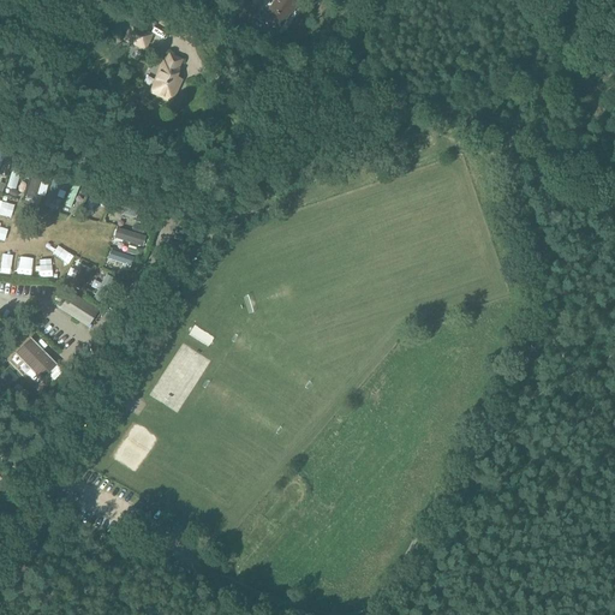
[(251,21),(263,0),(246,0),(239,13),(251,21)]
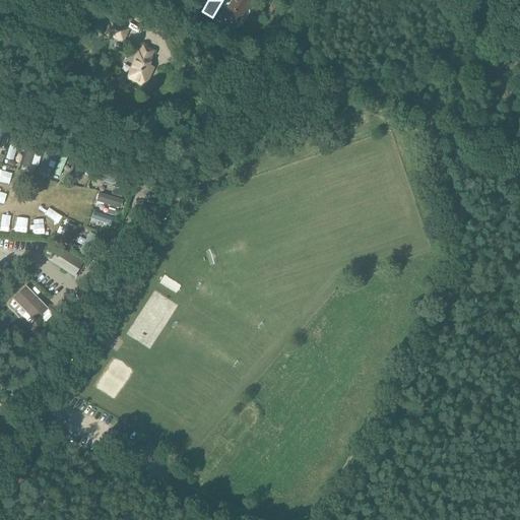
[(239,22),(251,3),(245,0),(233,0),(224,14),(239,22)]
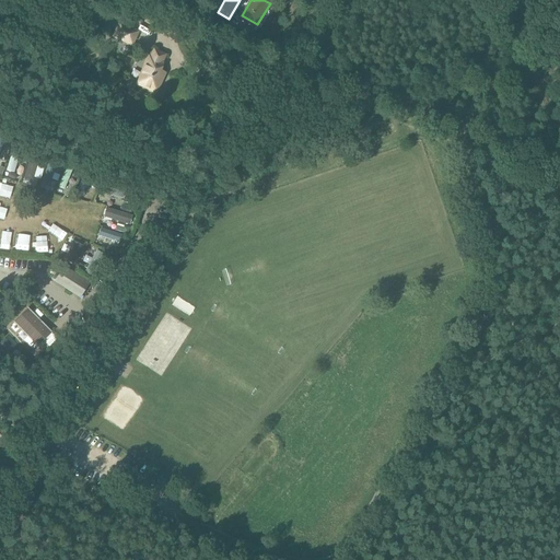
[(133,47),(140,31),(119,21),(112,37),(133,47)]
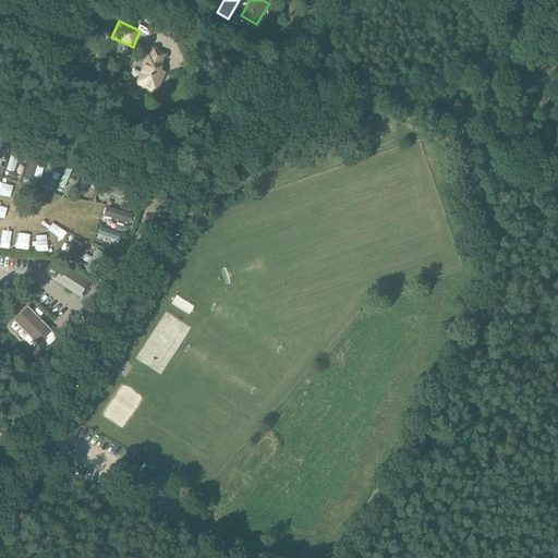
[(225,35),(225,36),(229,38),(230,37),(233,29),(233,27),(228,25),(228,27),(225,35)]
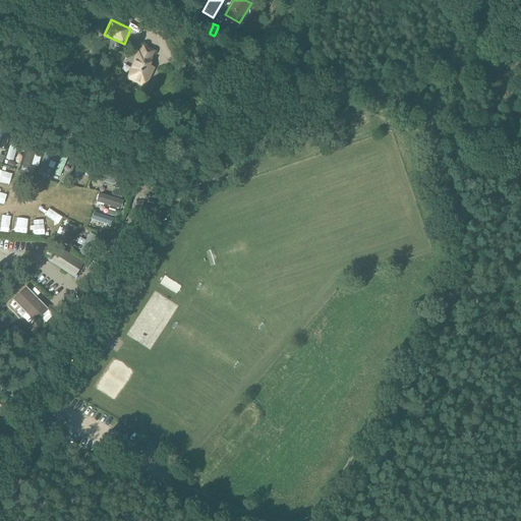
[(152,58),(155,51),(142,46),(140,52),(138,51),(125,79),(146,89),(155,68),(150,66),(153,58),(152,58)]
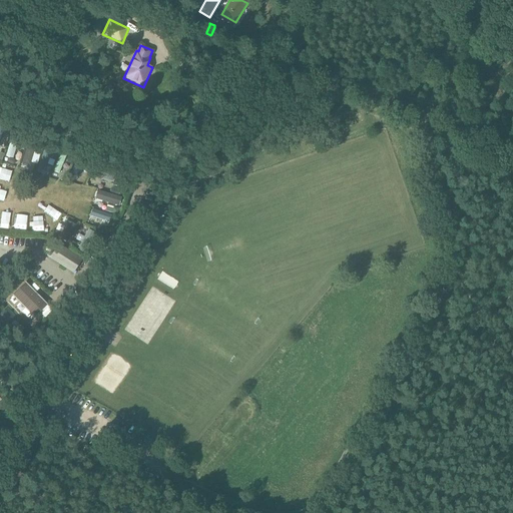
[(13,137),(8,153),(13,155),(18,138),(13,137)]
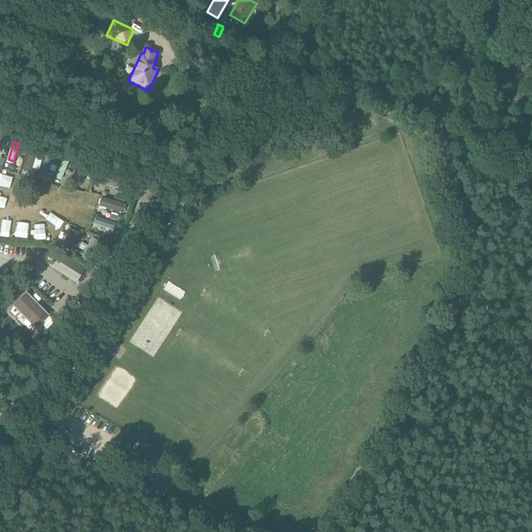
[(29,147),(23,170),(31,173),(37,150),(29,147)]
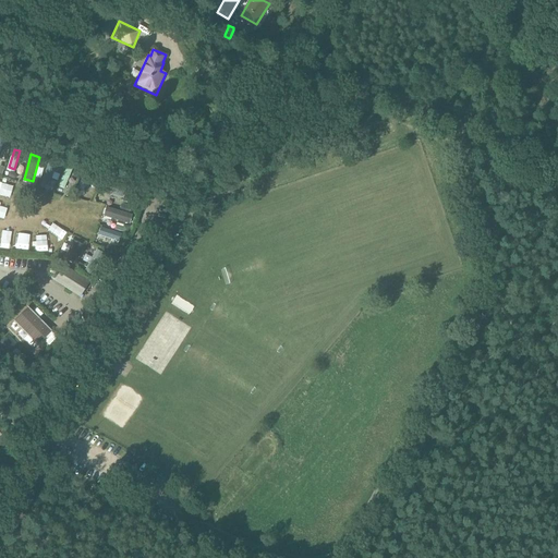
[(49,161),(41,182),(48,185),(56,165),(49,161)]
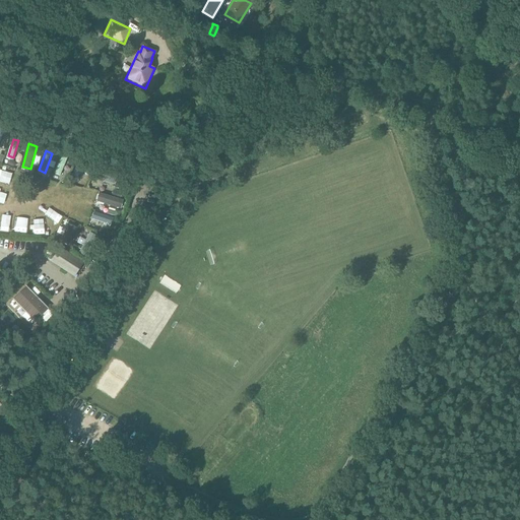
[(62,155),(54,174),(60,177),(67,157),(62,155)]
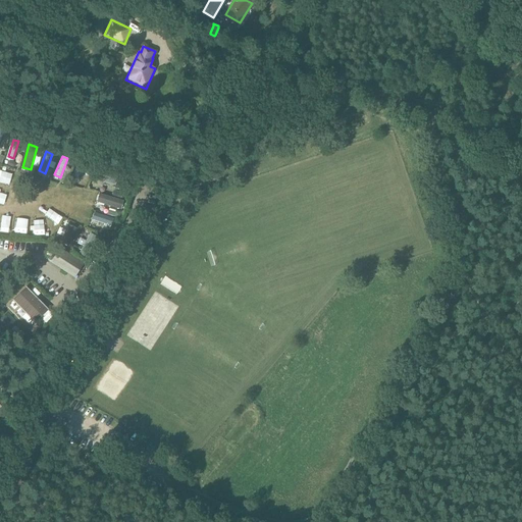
[(77,164),(70,180),(76,183),(84,166),(77,164)]
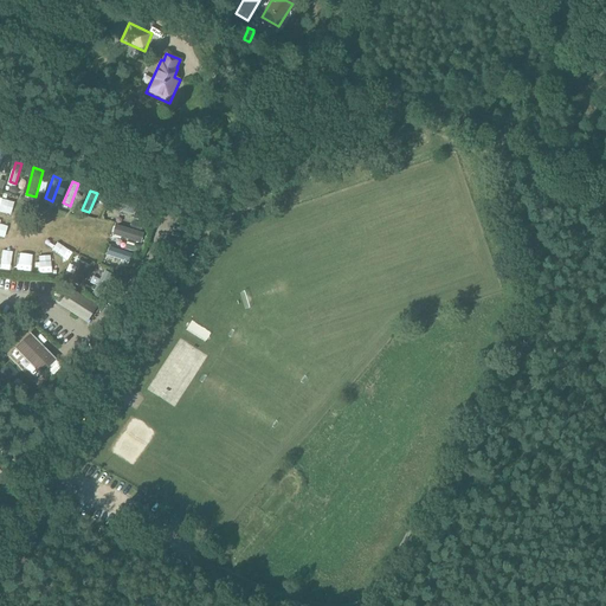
[(144,223),(149,206),(150,201),(124,195),(123,197),(121,205),(136,208),(134,219),(144,223)]
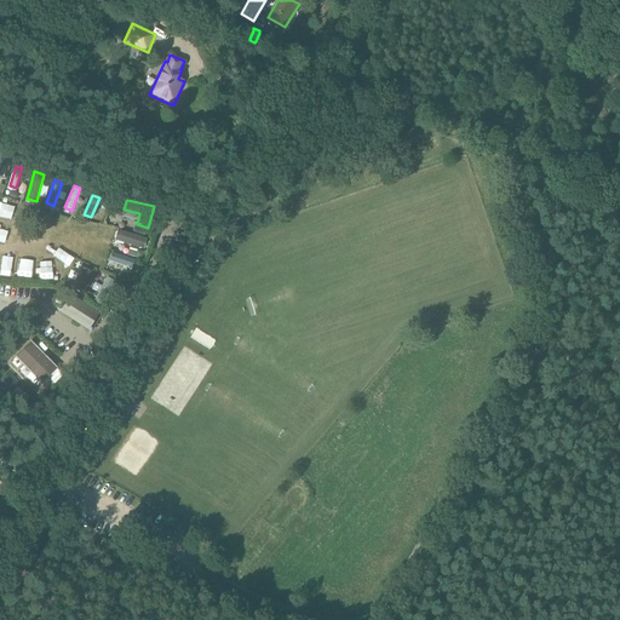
[(144,250),(147,240),(119,231),(115,241),(144,250)]
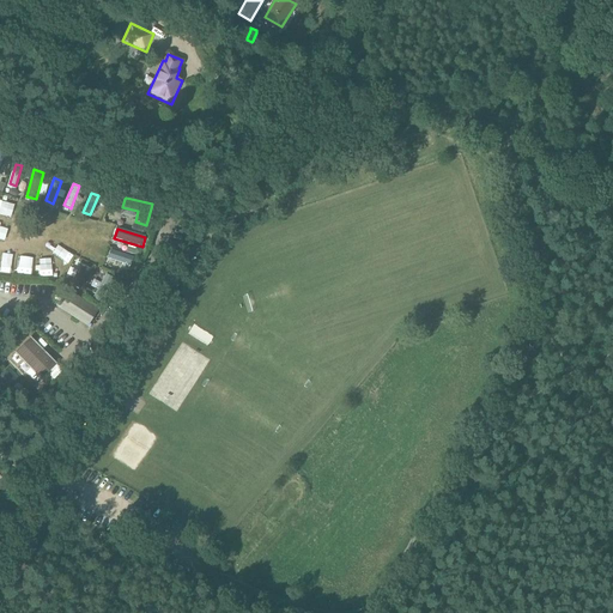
[(110,250),(108,259),(131,266),(133,258),(110,250)]
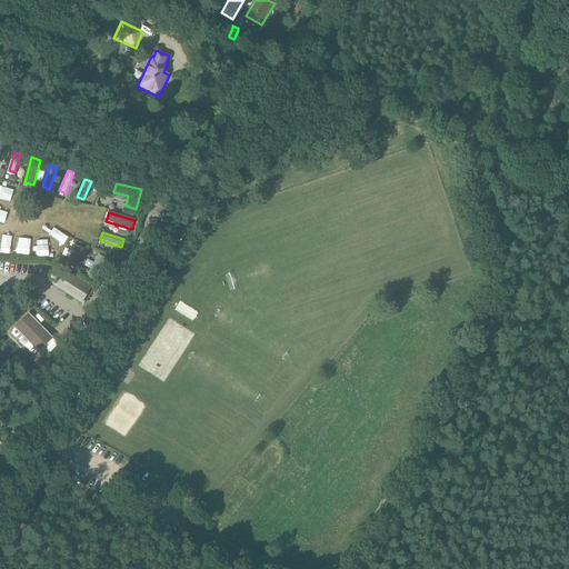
[(77,248),(68,266),(76,269),(83,251),(77,248)]
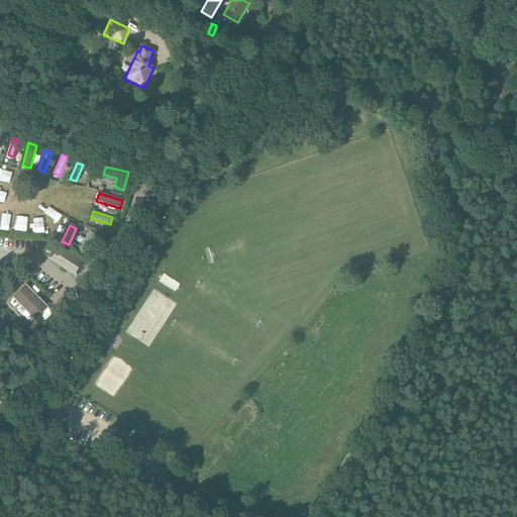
[(89,231),(78,252),(85,255),(96,235),(89,231)]
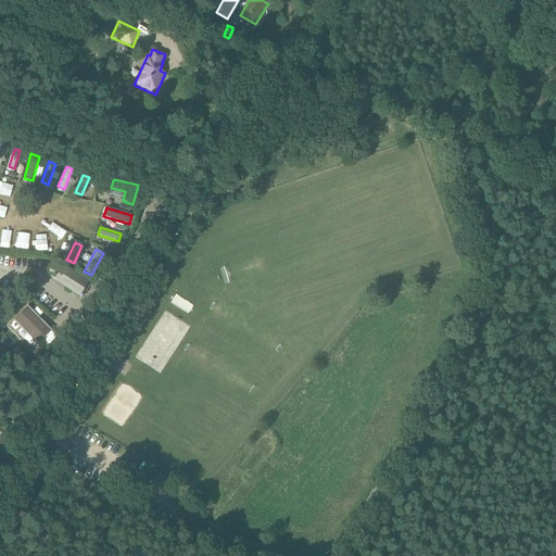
[(61,264),(51,279),(79,297),(89,281),(61,264)]
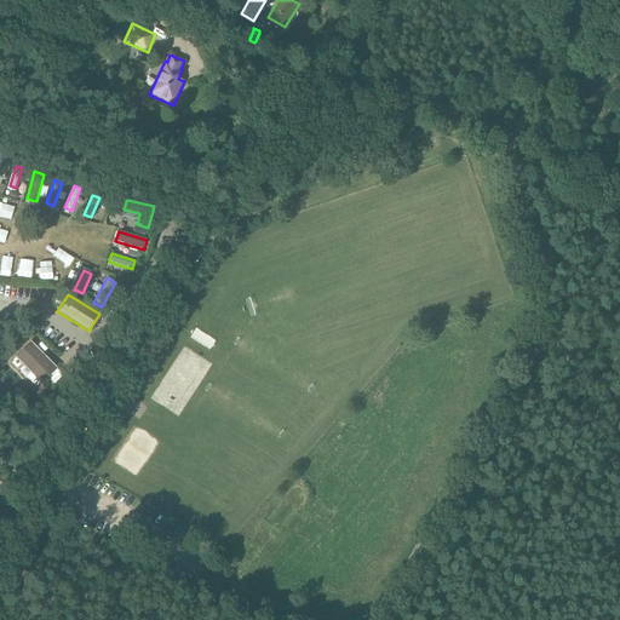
[(41,384),(57,368),(30,342),(15,357),(41,384)]
